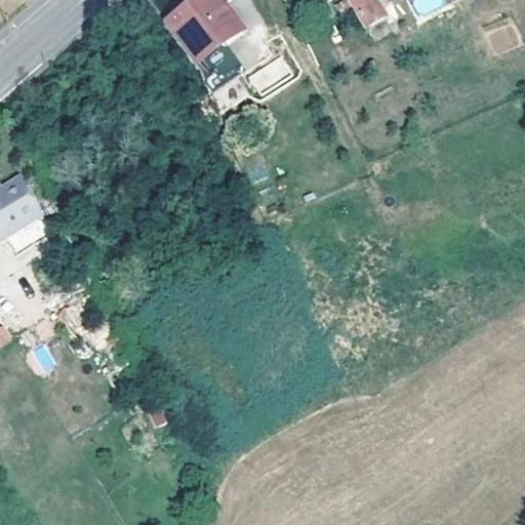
[(217,0),(203,0),(166,28),(195,67),(225,44),(228,48),(243,34),(217,0)]
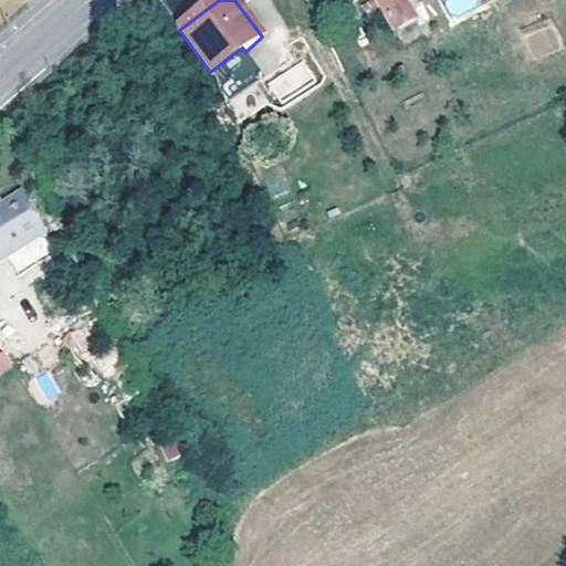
[(378,0),(397,31),(417,21),(404,0),(378,0)]
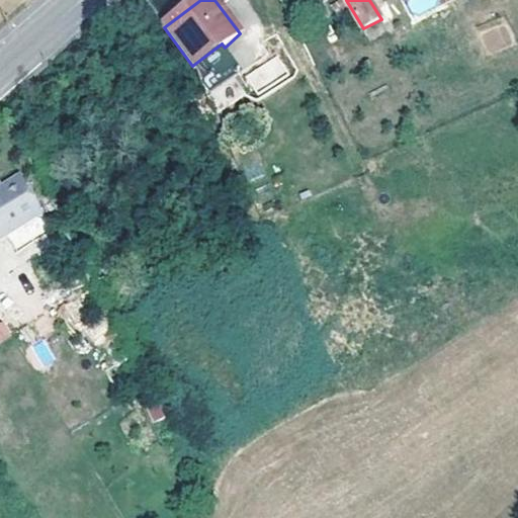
[(363,28),(371,40),(387,31),(381,19),(363,28)]
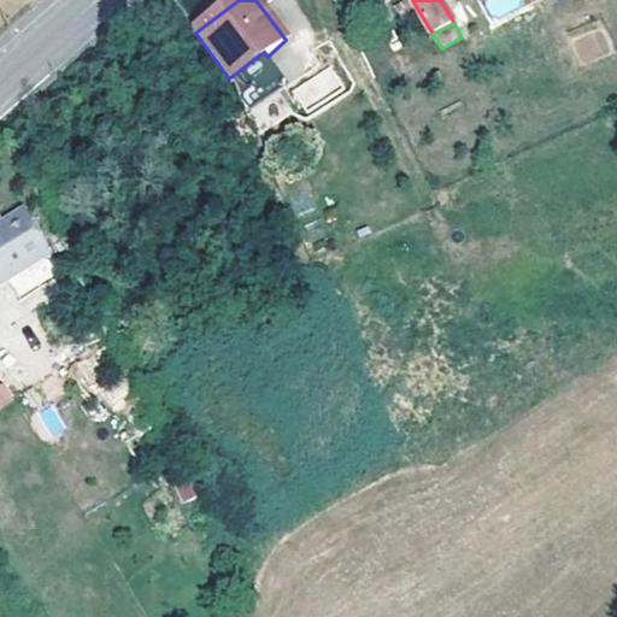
[(333,97),(321,74),(299,84),(311,107),(333,97)]
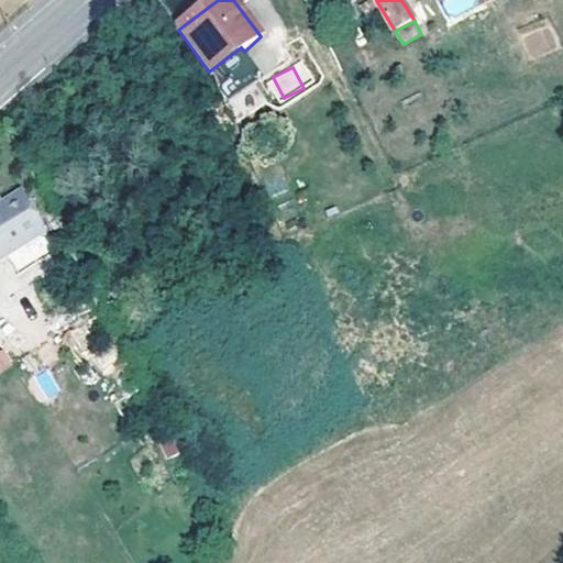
[(42,238),(19,196),(0,206),(0,260),(6,257),(42,238)]
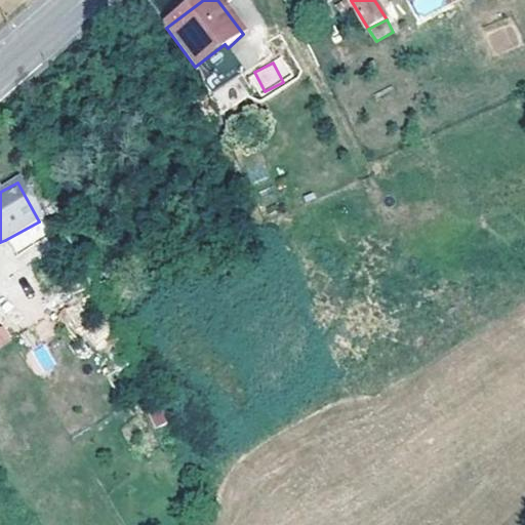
[(47,236),(39,221),(5,240),(13,254),(47,236)]
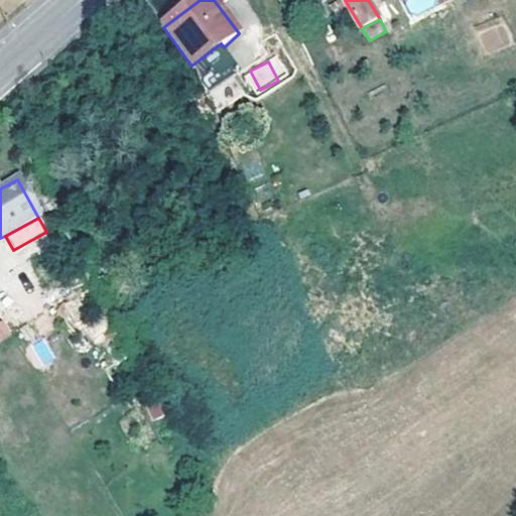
[(0,318),(0,341),(12,333),(2,317),(0,318)]
